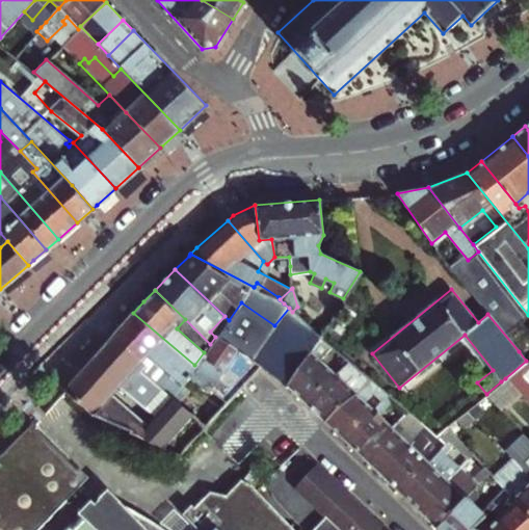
[(241,302),(229,320),(216,336),(259,367),(284,385),(319,337),(292,312),(289,308),(274,325),(241,302)]
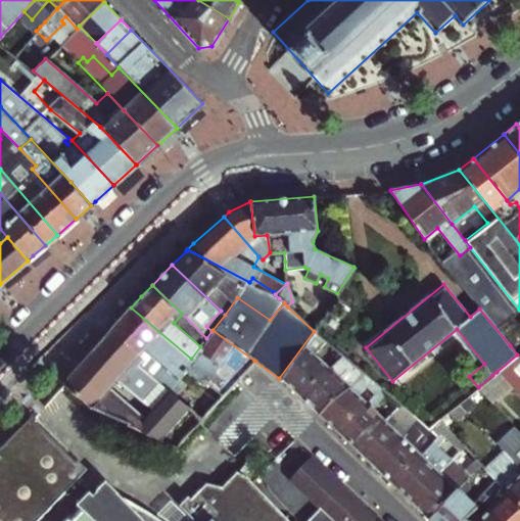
[(206,338),(200,346),(191,359),(131,308),(111,330),(138,353),(137,354),(142,360),(138,364),(152,376),(162,365),(178,378),(168,390),(188,408),(201,419),(254,361),(213,330),(211,331),(206,338)]
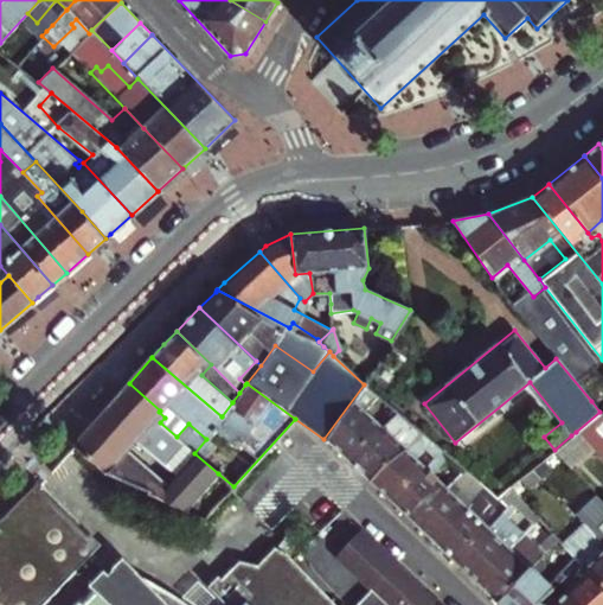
[(76,444),(107,473),(204,518),(211,510),(196,500),(218,473),(194,453),(177,437),(160,422),(165,418),(159,412),(160,411),(129,383),(76,444)]
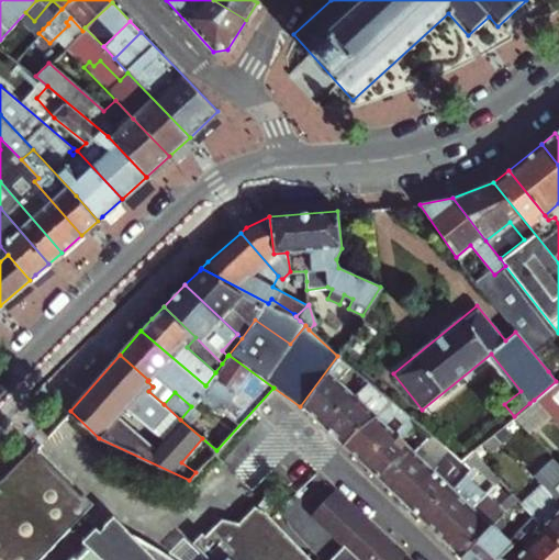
[(349,367),(337,356),(300,406),(317,423),(321,425),(350,393),(336,380),(349,367)]
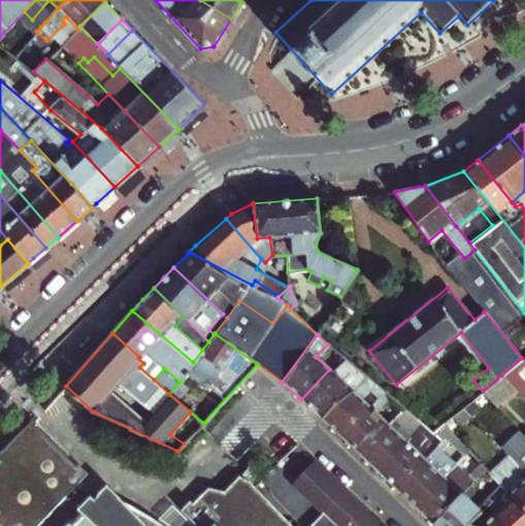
[(524,339),(515,349),(522,358),(524,355),(524,339)]
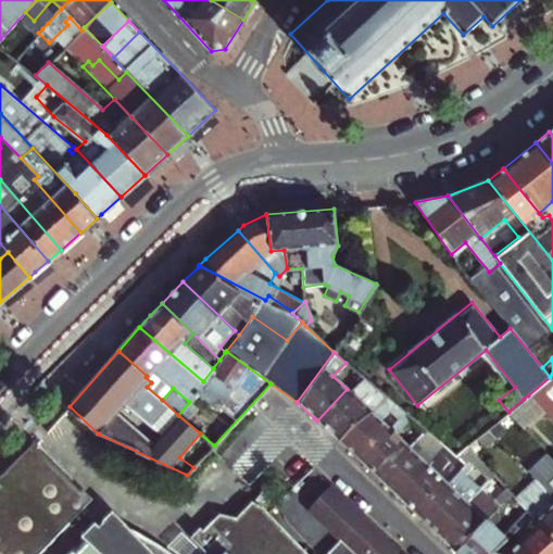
[(361,385),(365,379),(360,375),(355,379),(361,385)]
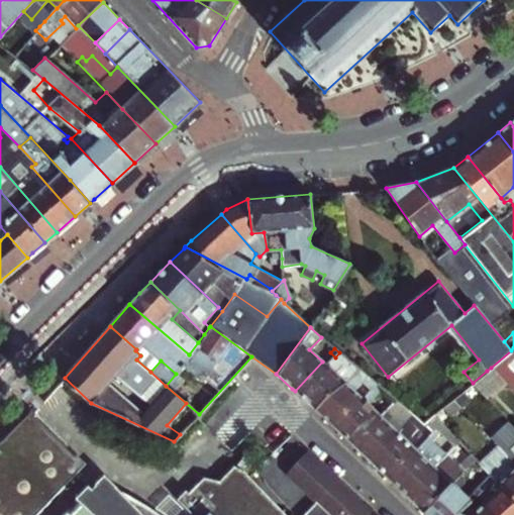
[(503,380),(512,389),(513,388),(513,353),(511,350),(491,368),(503,380)]
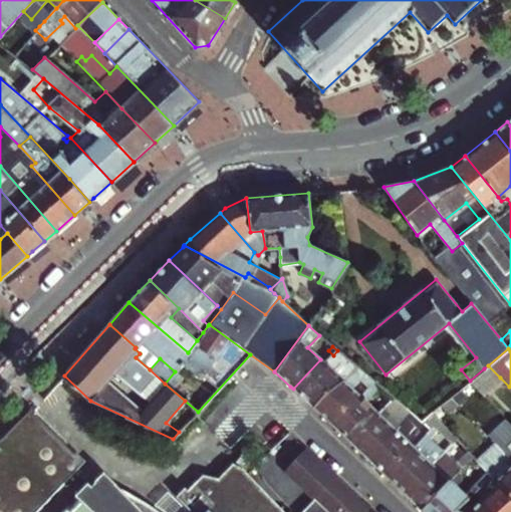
[(339,377),(320,359),(293,389),(312,408),(339,377)]
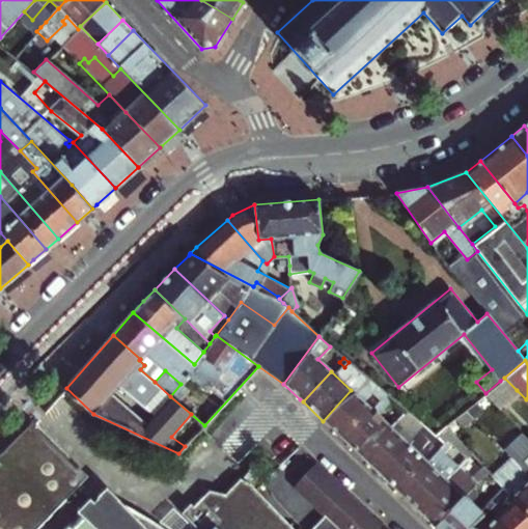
[(491,399),(497,407),(517,390),(504,378),(500,381),(485,393),(491,399)]
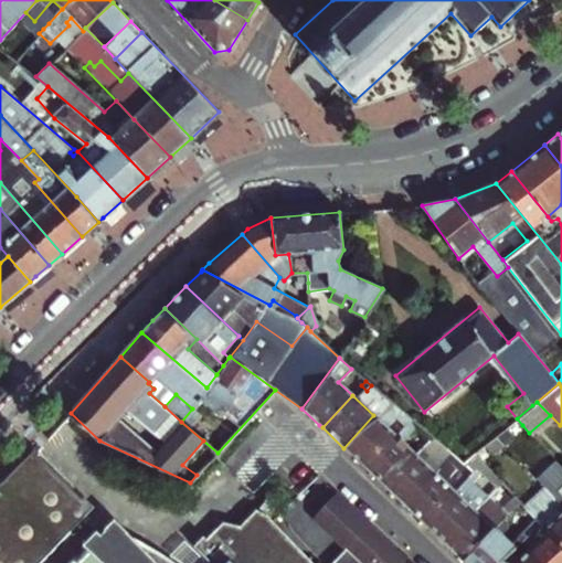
[(395,416),(405,424),(410,418),(401,411),(395,416)]
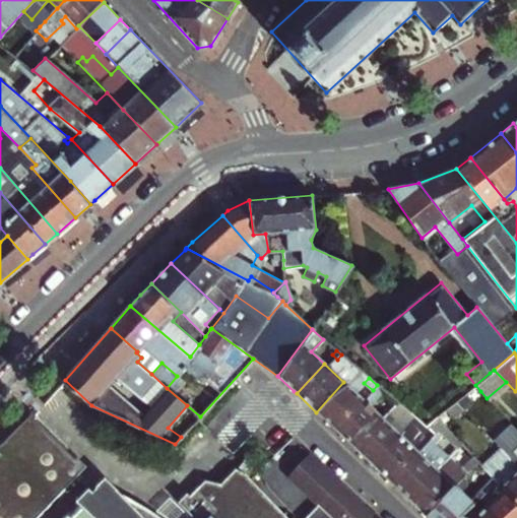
[(343,382),(316,412),(335,430),(363,400),(343,382)]
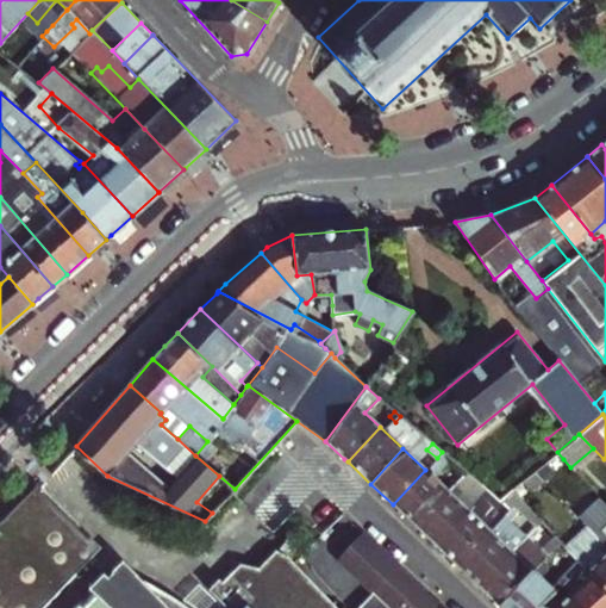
[(425,470),(393,504),(414,526),(447,491),(436,479),(451,459),(442,452),(437,458),(425,470)]
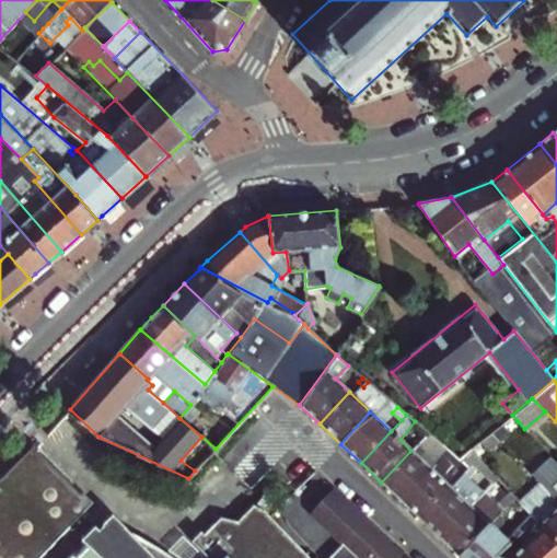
[(512,415),(507,419),(512,426),(518,421),(512,415)]
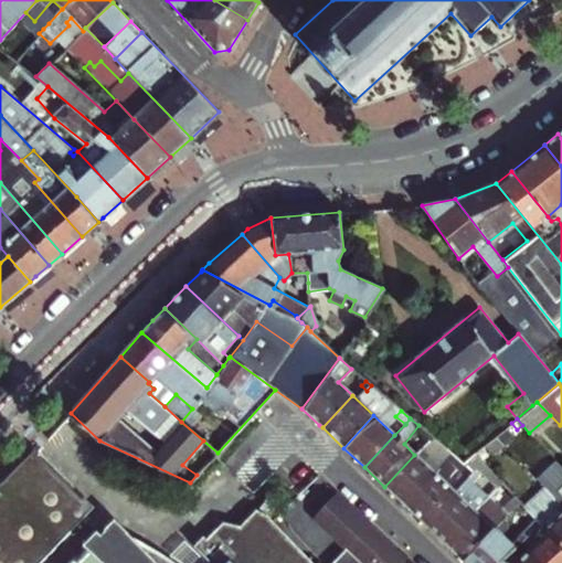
[(404,505),(434,473),(422,461),(428,453),(441,465),(447,458),(452,454),(432,437),(414,455),(384,487),(404,505)]
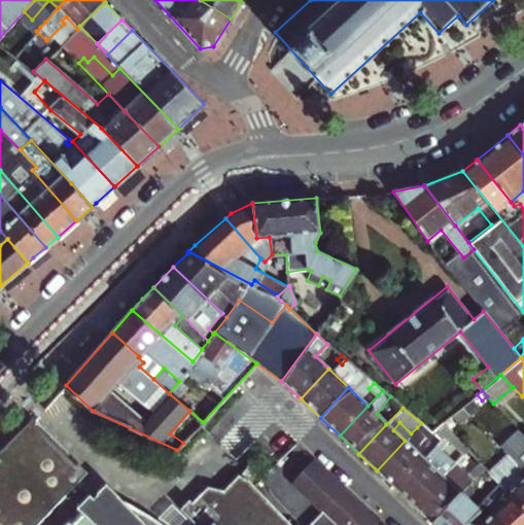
[(461,408),(451,416),(458,424),(468,415),(461,408)]
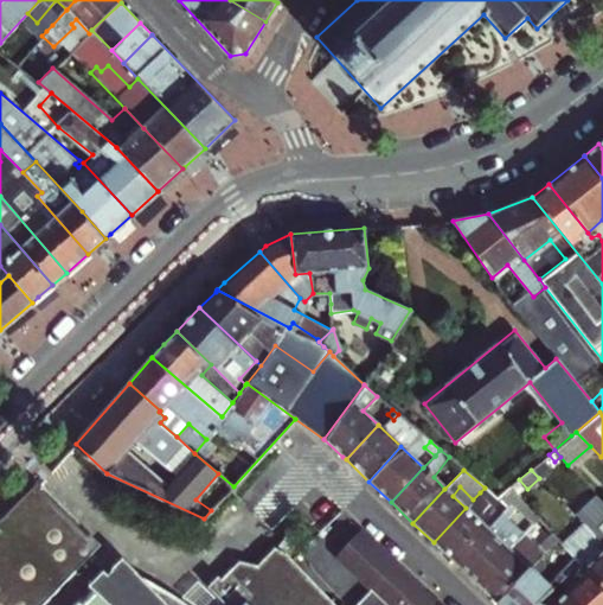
[(39,604),(102,546),(37,483),(7,514),(8,515),(6,518),(2,521),(0,520),(0,604),(39,604)]
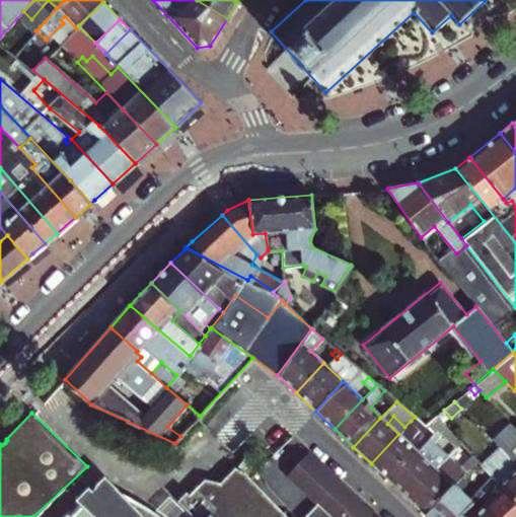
[(434,434),(417,451),(389,481),(401,493),(408,498),(442,460),(428,447),(440,434),(454,448),(459,442),(436,417),(425,426),(434,434)]
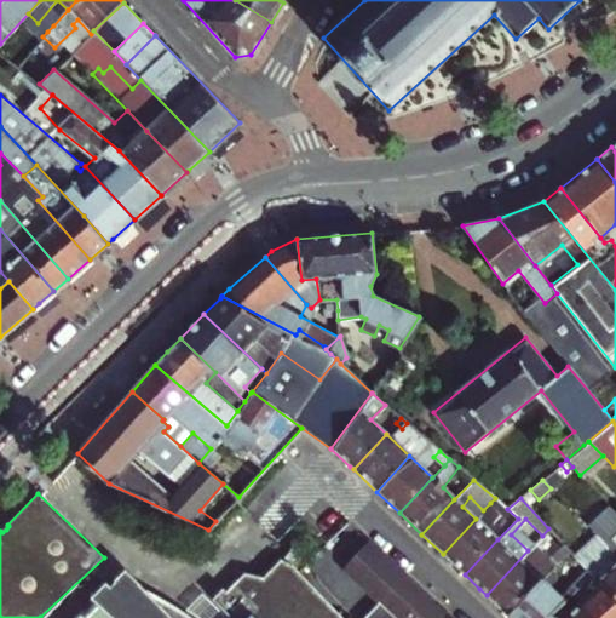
[(495,498),(490,503),(498,510),(502,504),(495,498)]
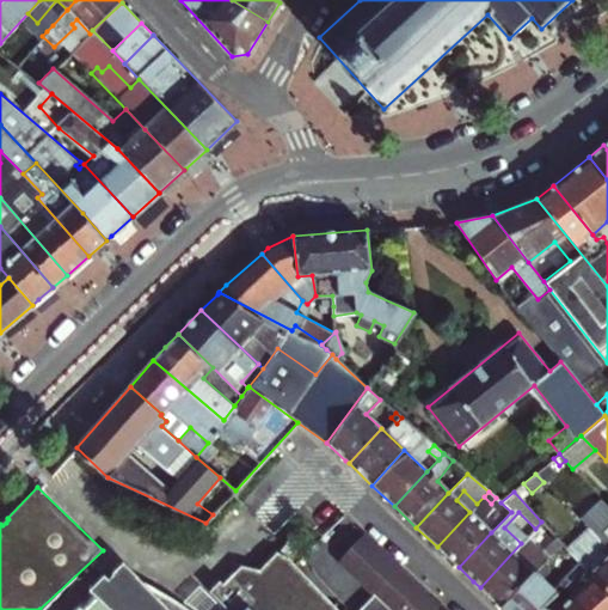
[(607,506),(600,498),(577,518),(588,529),(607,550),(607,506)]
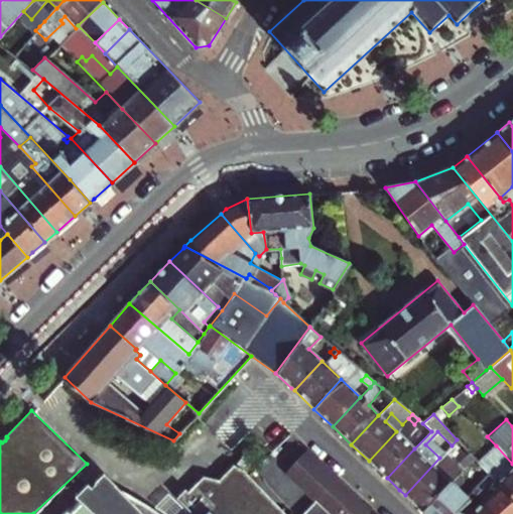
[(387,478),(414,448),(396,431),(369,461),(387,478)]
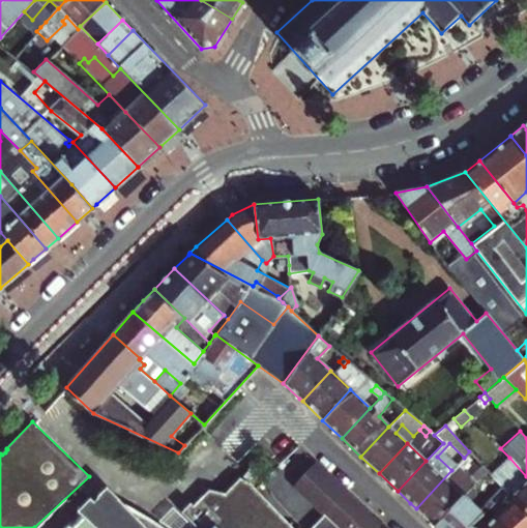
[(526,476),(509,458),(492,475),(515,500),(526,512),(526,476)]
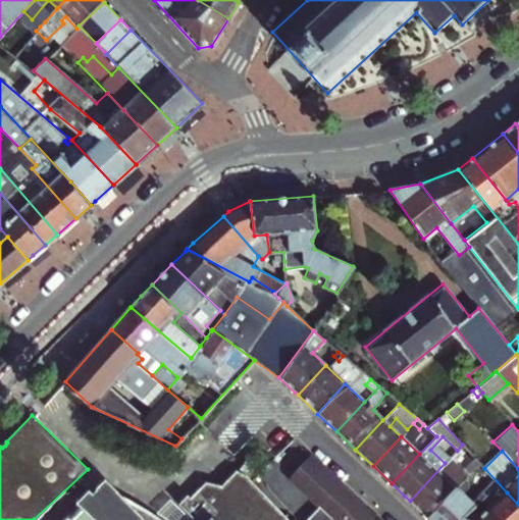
[(378,519),(376,518),(309,455),(288,477),(318,507),(305,519),(378,519)]
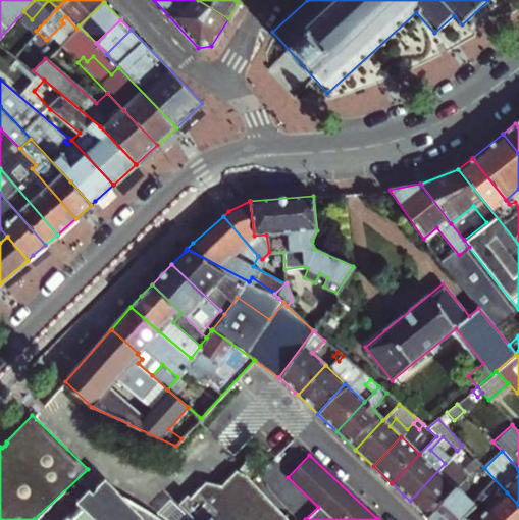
[(479,463),(474,458),(465,468),(470,473),(479,463)]
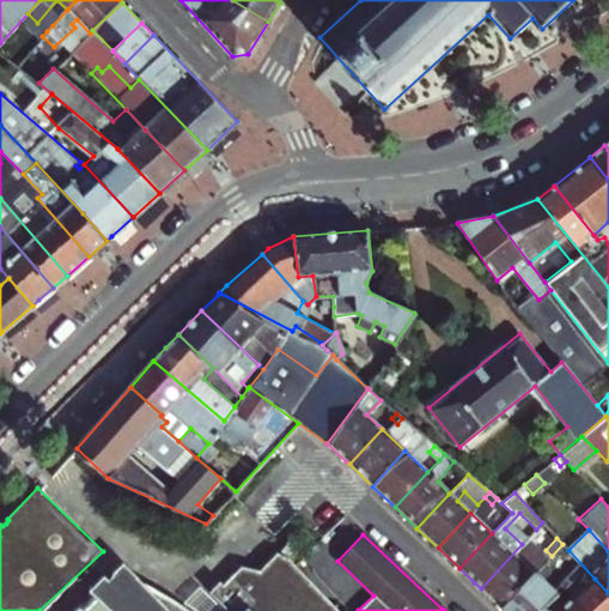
[(481,588),(503,609),(535,574),(548,560),(527,539),(522,544),(481,588)]
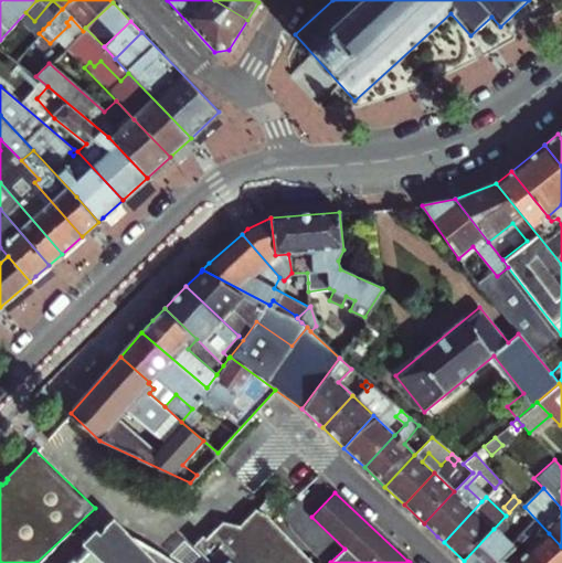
[(192,549),(205,562),(230,562),(265,518),(256,513),(239,531),(223,527),(207,543),(202,539),(192,549)]
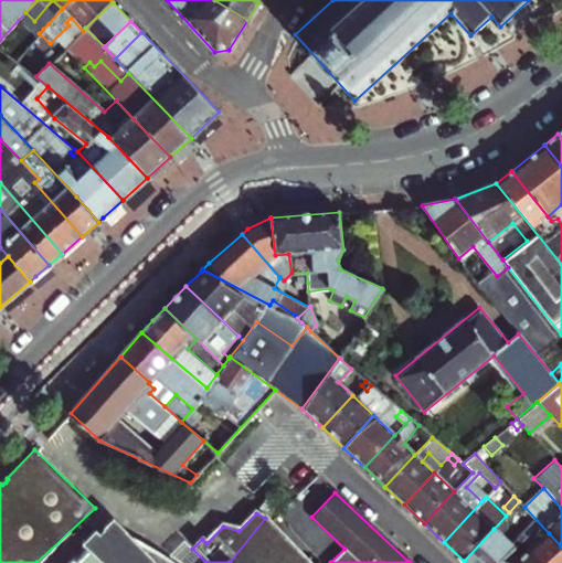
[(309,562),(265,518),(230,562),(165,562),(139,545),(115,520),(99,534),(96,531),(83,544),(86,548),(76,558),(73,554),(64,562),(309,562)]
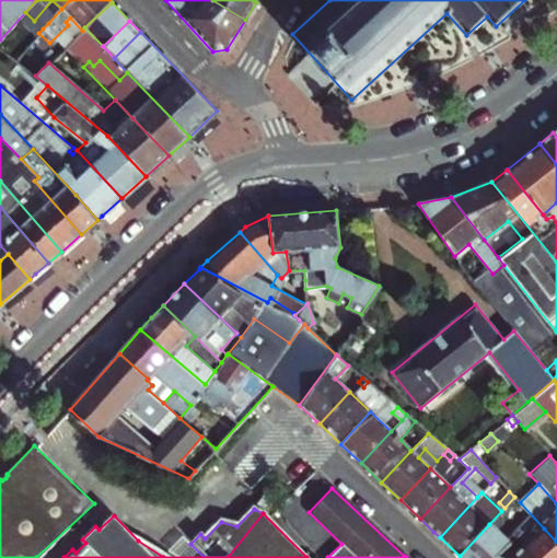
[(460,556),(461,557),(494,557),(498,555),(507,546),(510,543),(489,524),(460,556)]
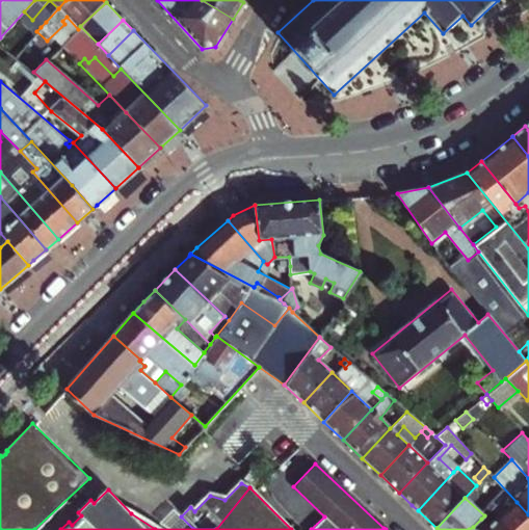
[(491,501),(487,505),(492,509),(496,505),(491,501)]
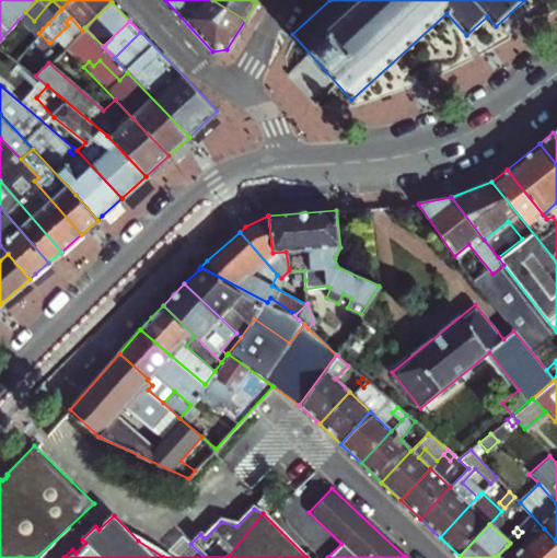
[(518,536),(526,546),(537,557),(556,557),(556,542),(544,529),(542,530),(543,531),(534,539),(524,530),(522,532),(518,536)]
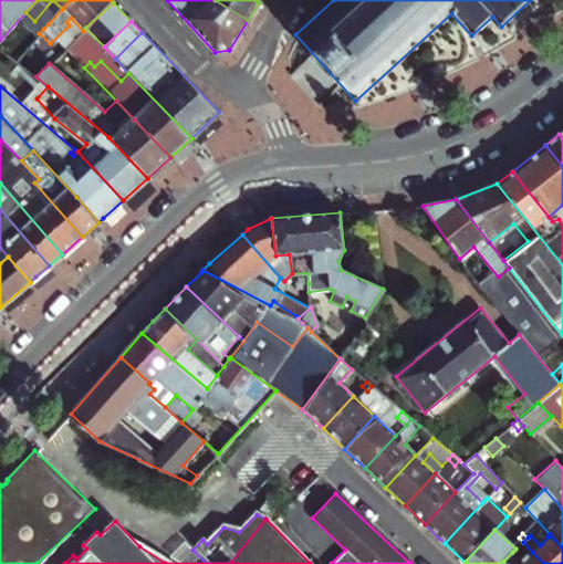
[(169,557),(177,563),(204,563),(184,543),(169,557)]
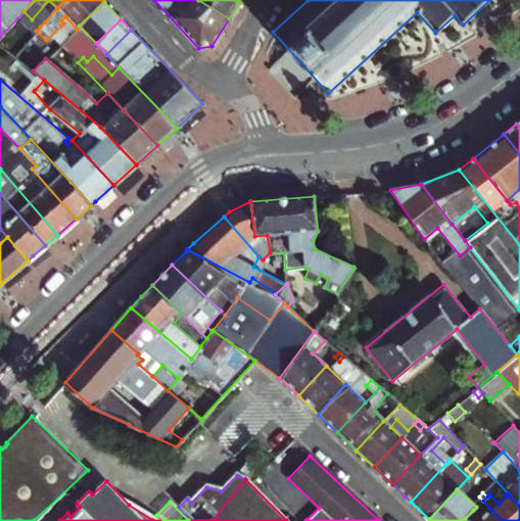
[(502,520),(491,510),(482,518),(473,510),(465,518),(468,520),(502,520)]
